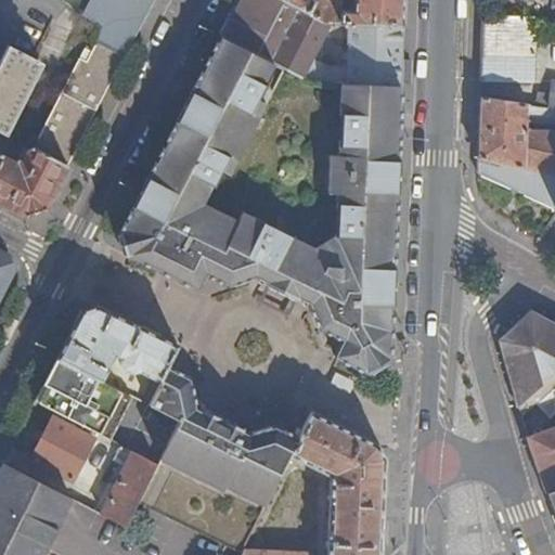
[(0,132),(2,133),(37,62),(35,61),(65,0),(0,0),(0,42),(8,47),(0,62),(0,132)]
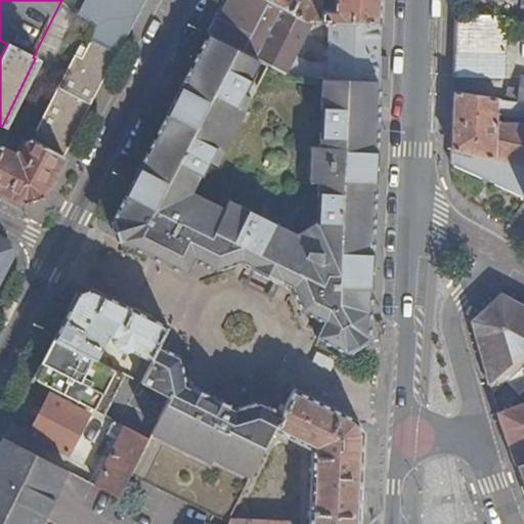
[(64,157),(144,0),(81,0),(75,14),(94,25),(77,57),(73,55),(28,142),(30,143),(32,140),(64,157)]
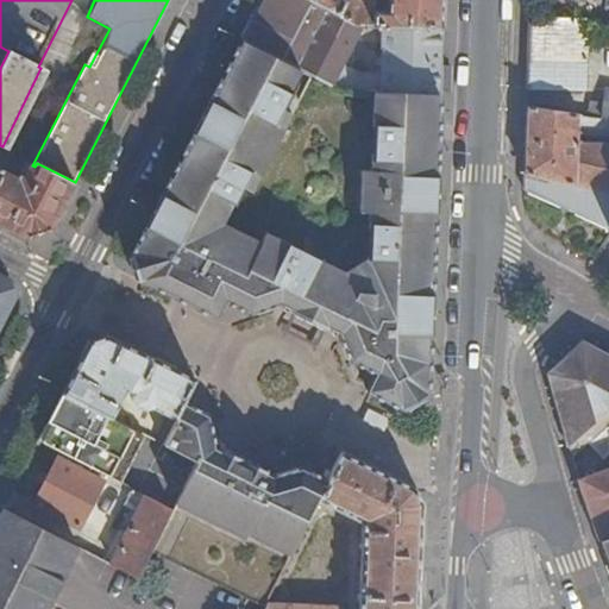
[(358,25),(309,0),(264,0),(244,41),(340,88),(375,90),(439,93),(441,27),(358,25)]
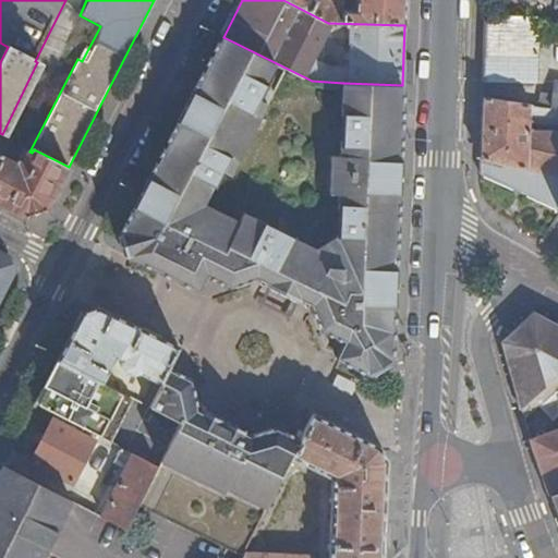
[(283,0),(328,23),(404,25),(405,0),(283,0)]
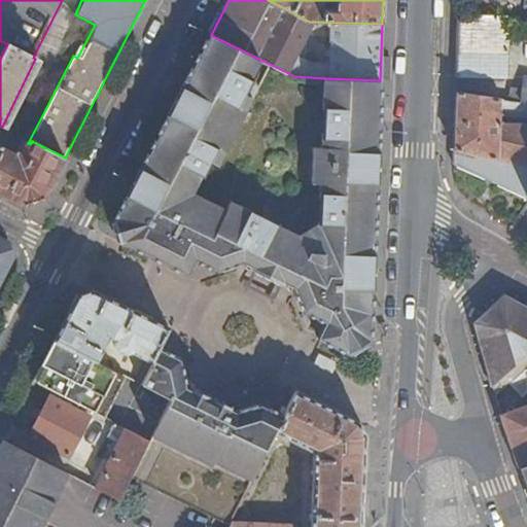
[(508,18),(459,15),(457,78),(507,80),(508,18)]
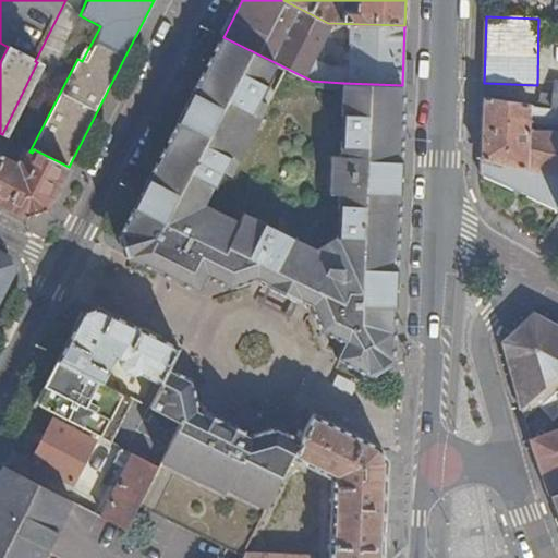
[(383,117),(401,106),(402,85),(343,83),(312,81),(223,37),(206,72),(223,81),(143,234),(146,246),(194,270),(202,254),(235,271),(265,264),(315,289),(329,318),(353,330),(374,319),(379,210),(383,117)]
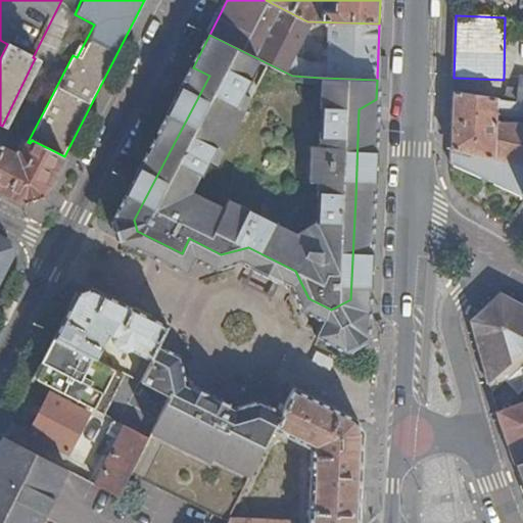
[(343,351),(367,337),(370,255),(373,167),(376,99),(359,109),(355,197),(350,299),(331,310),(308,298),(295,271),(248,247),(221,254),(189,238),(182,253),(137,231),(134,220),(209,76),(193,67),(164,125),(136,179),(114,220),(123,242),(188,275),(197,258),(220,270),(243,263),(286,283),(295,307),(320,320),(312,336),(343,351)]
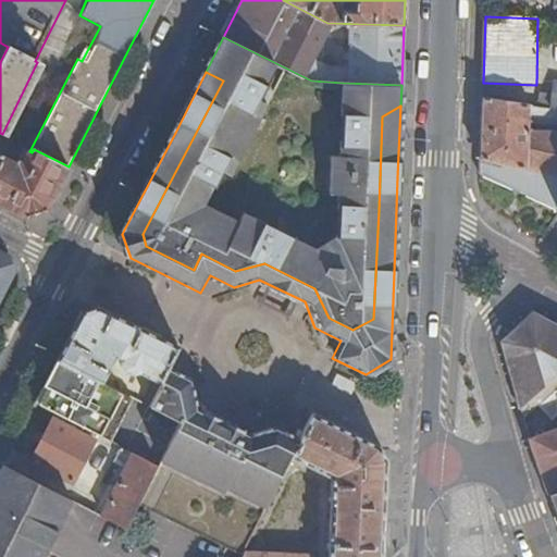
[(543,94),(540,107),(551,109),(553,96),(543,94)]
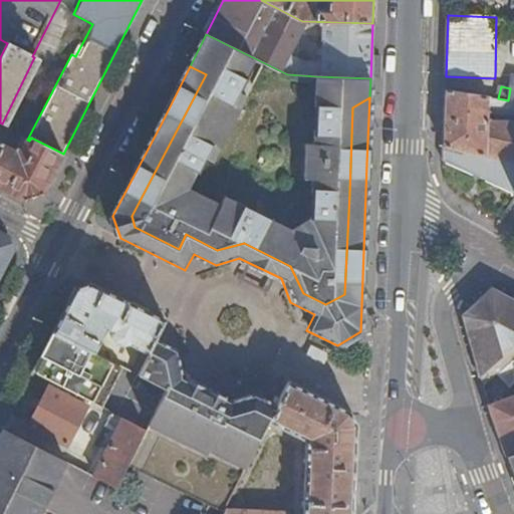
[(498,98),(445,90),(443,162),(513,193),(513,121),(488,120),(488,108),(508,110),(508,100),(498,98)]
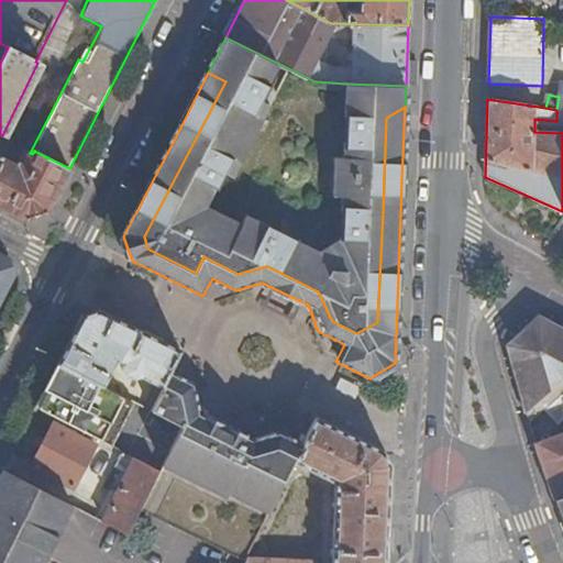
[(46,212),(69,168),(34,151),(32,154),(30,153),(28,152),(18,168),(0,158),(0,206),(26,219),(46,212)]
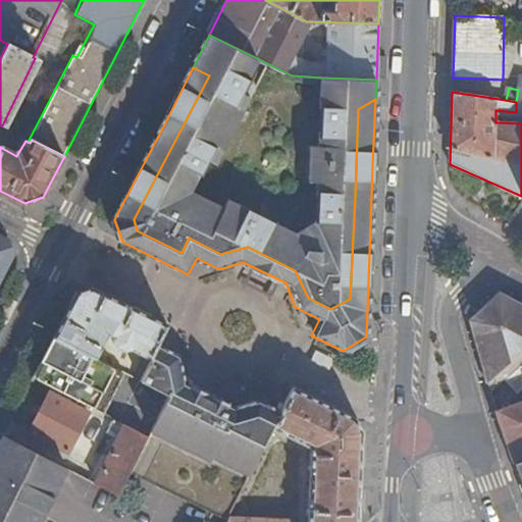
[(0,280),(13,256),(7,239),(0,235),(0,280)]
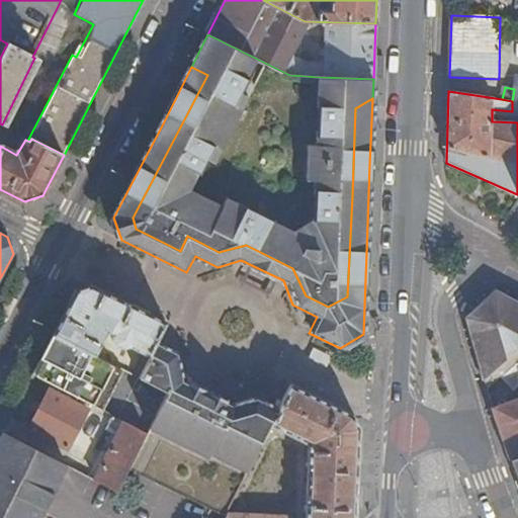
[(91,285),(76,290),(55,335),(95,356),(107,333),(112,335),(112,337),(113,343),(124,349),(130,346),(152,357),(157,345),(168,324),(91,285)]
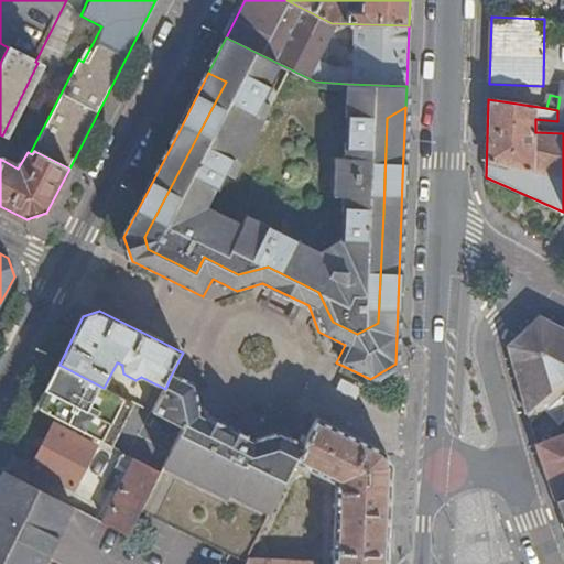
[(518,380),(530,426),(546,412),(563,396),(563,329),(541,317),(508,347),(518,380)]
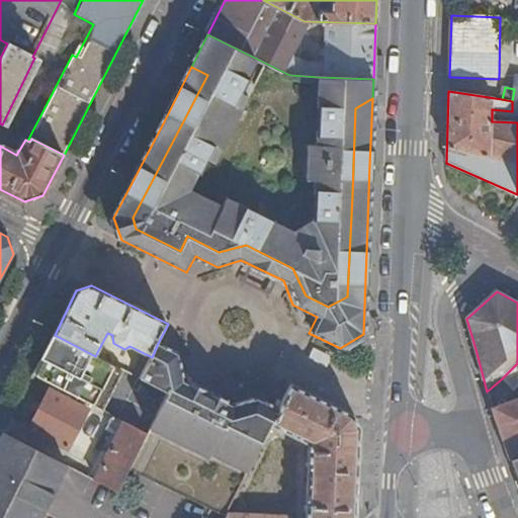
[(95,356),(55,335),(31,380),(50,389),(88,409),(93,411),(116,366),(95,356)]
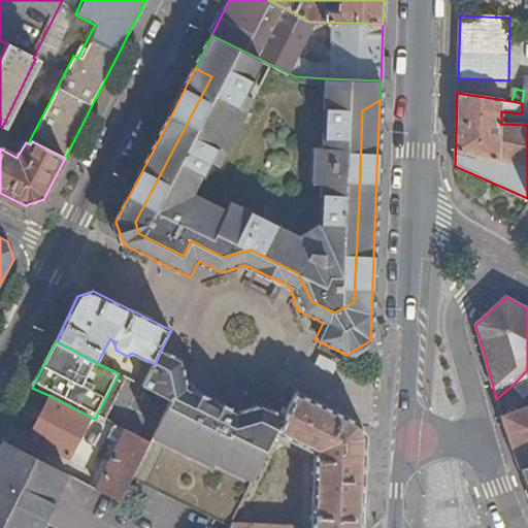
[(172,401),(184,376),(182,362),(160,352),(155,364),(143,386),(163,396),(172,401)]
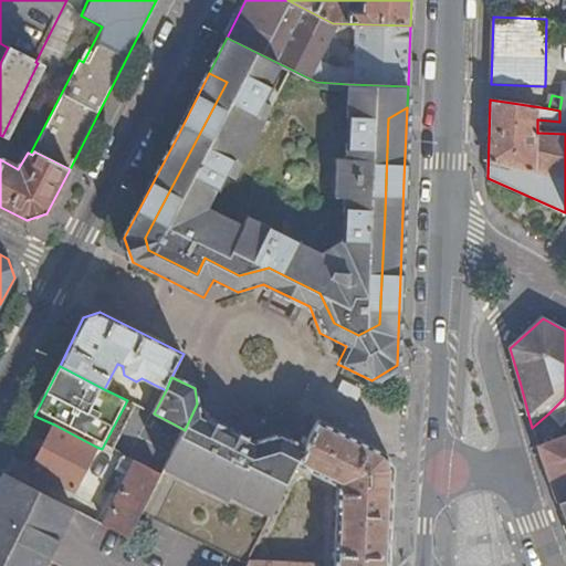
[(565,397),(548,413),(561,427),(565,421),(565,397)]
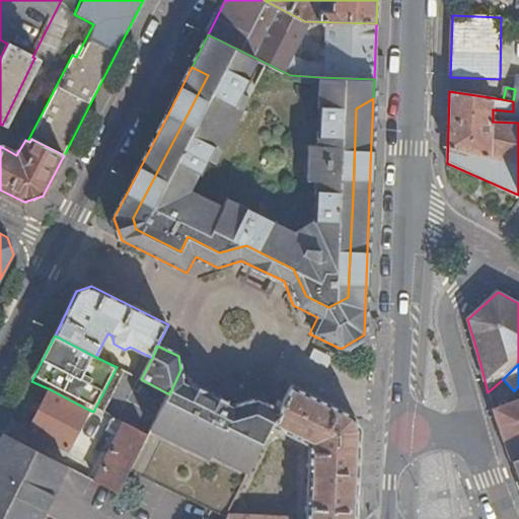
[(272,427),(280,412),(258,401),(233,409),(208,395),(205,401),(194,396),(197,390),(183,383),(180,370),(169,394),(163,405),(148,435),(130,470),(226,518),(228,516),(272,427)]
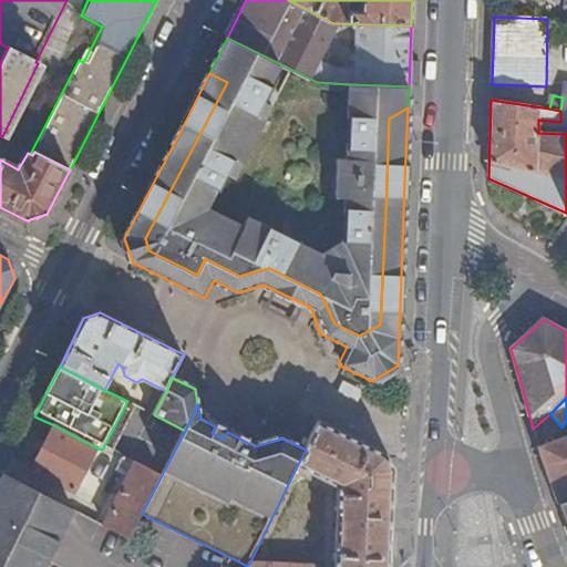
[(333,566),(389,566),(393,468),(385,454),(319,422),(306,450),(297,466),(338,486),(333,566)]
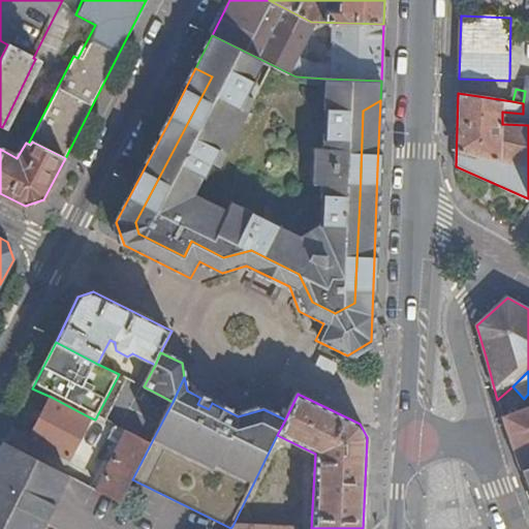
[(68,459),(90,417),(51,397),(30,439),(68,459)]
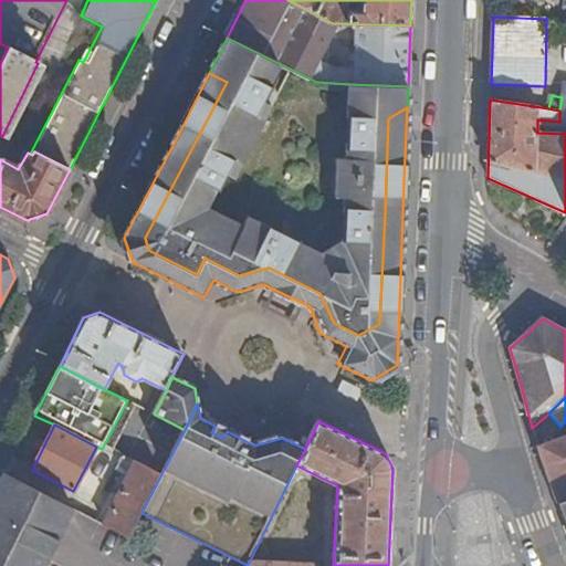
[(565,437),(538,448),(558,504),(565,501),(565,437)]
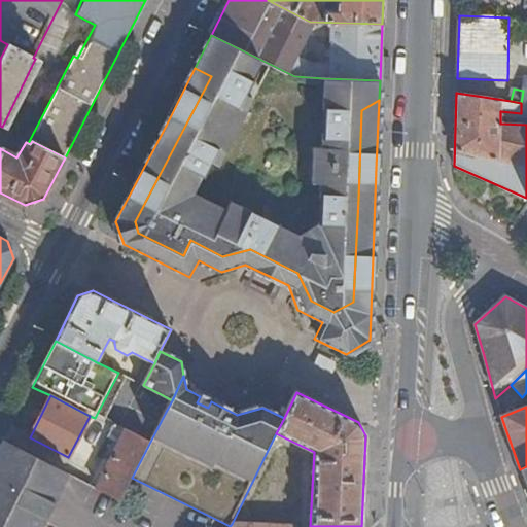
[(127,429),(97,489),(120,500),(132,478),(150,442),(127,429)]
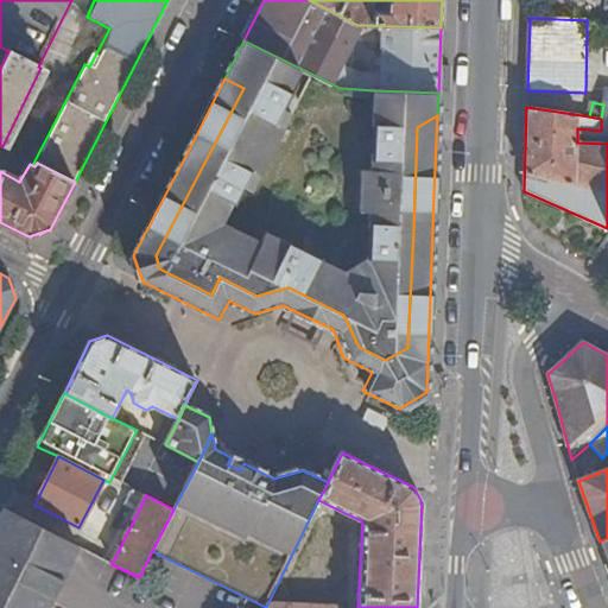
[(48,607),(80,548),(5,508),(0,515),(0,529),(1,530),(0,532),(0,607),(48,607)]
